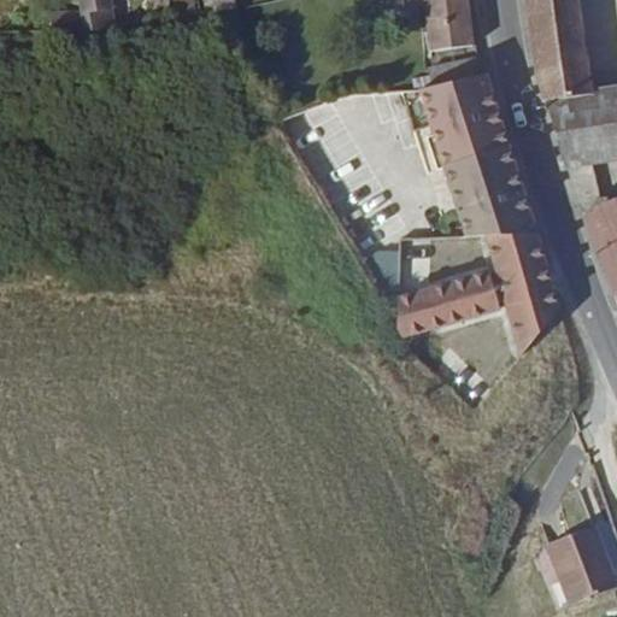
[(107,22),(104,0),(72,0),(75,12),(78,27),(94,24),(107,22)]
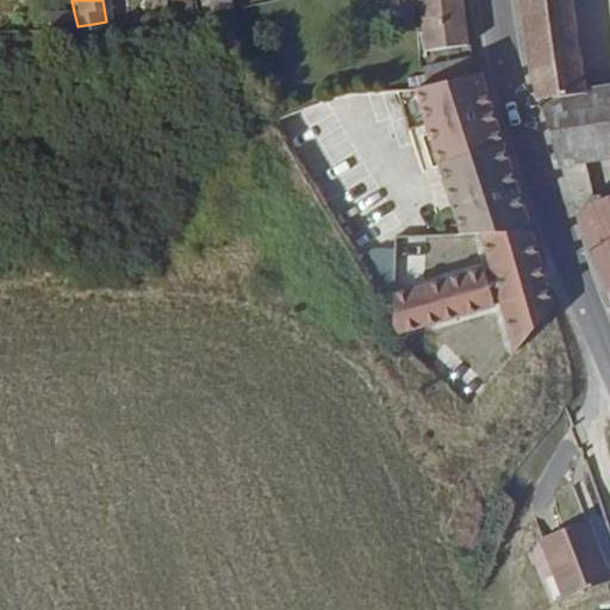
[(149,0),(149,12),(165,13),(165,0),(149,0)]
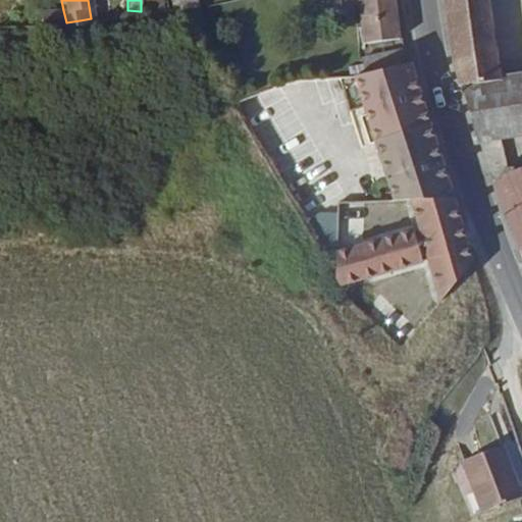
[(146,0),(148,8),(164,6),(163,0),(146,0)]
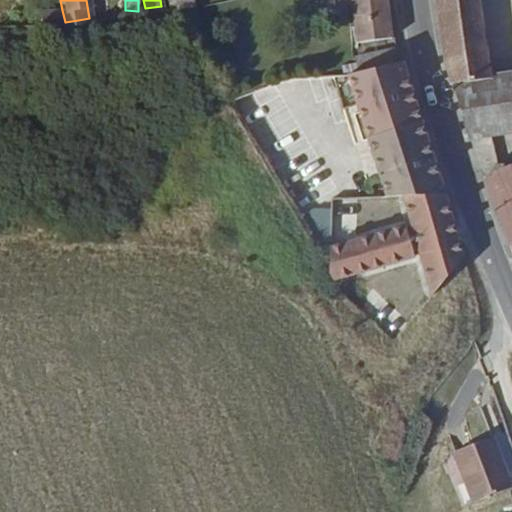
[(351,3),(353,24),(355,39),(390,37),(385,0),(344,0),(345,3),(351,3)]
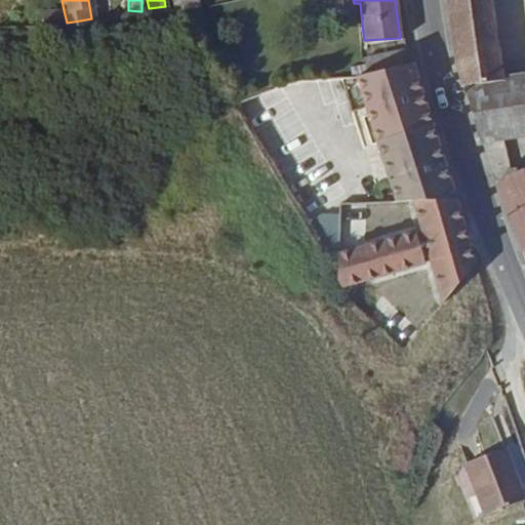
[(448,0),(461,73),(473,118),(483,146),(524,138),(524,79),(503,84),(490,0),(448,0)]
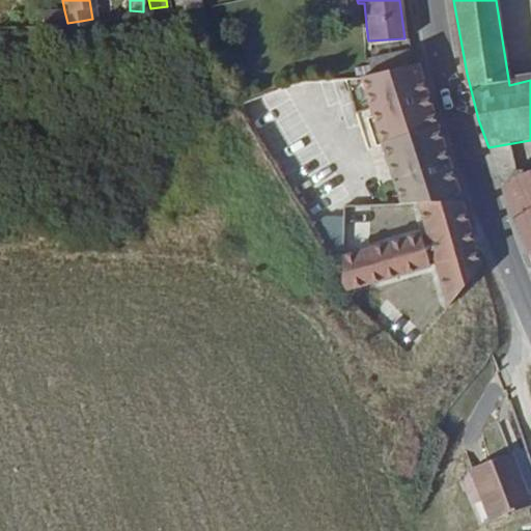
[(36,22),(62,23),(60,10),(37,7),(36,22)]
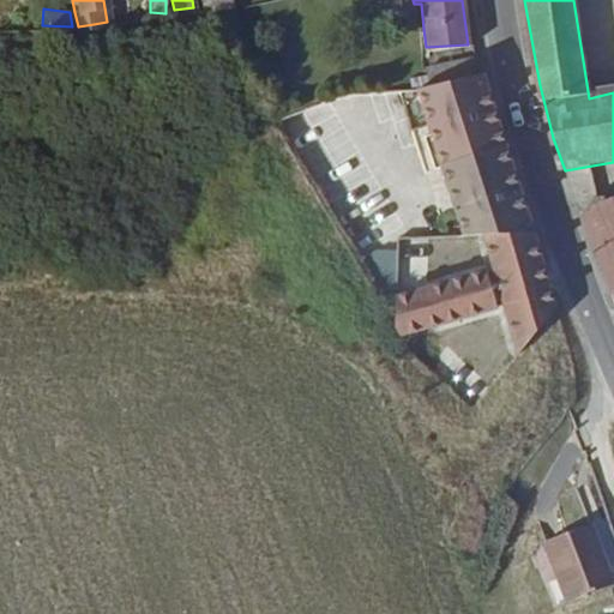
[(475,59),(423,65),(426,86),(479,76),(475,59)]
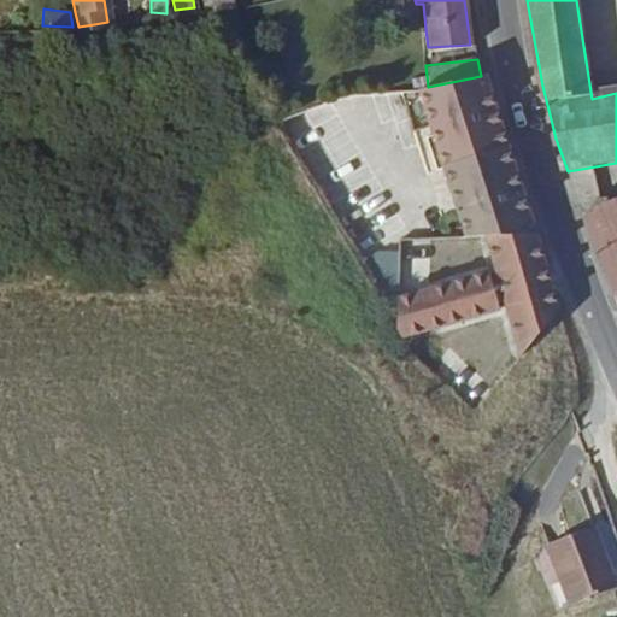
[(416,88),(468,238),(488,236),(538,235),(532,218),(517,177),(507,152),(500,134),(492,109),(481,76),(428,87),(416,88)]
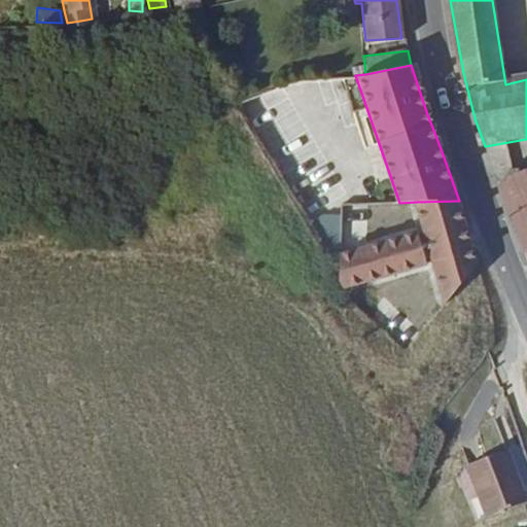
[(499,186),(524,254),(526,252),(526,171),(513,176),(505,184),(499,186)]
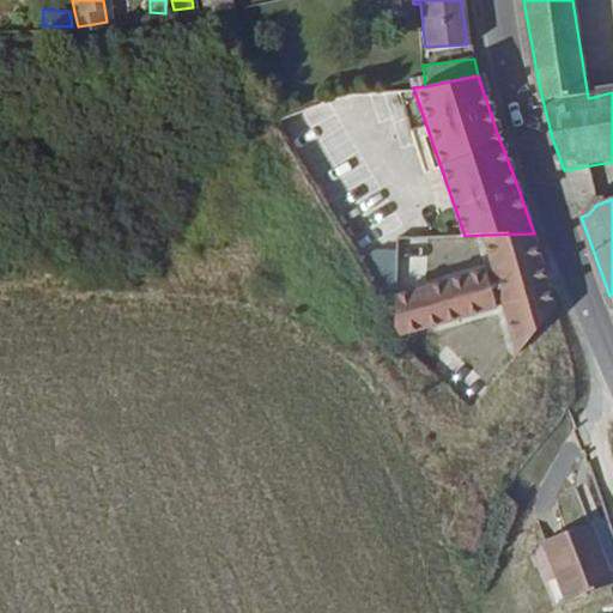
[(493,269),(503,305),(516,352),(554,309),(546,279),(534,234),(485,235),(493,269)]
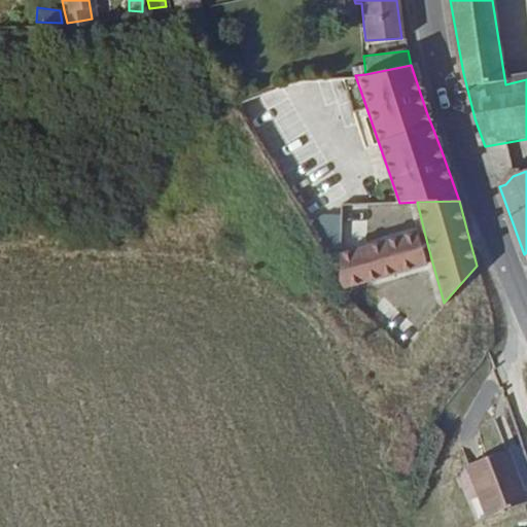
[(418,233),(426,264),(432,262),(424,232),(418,233)]
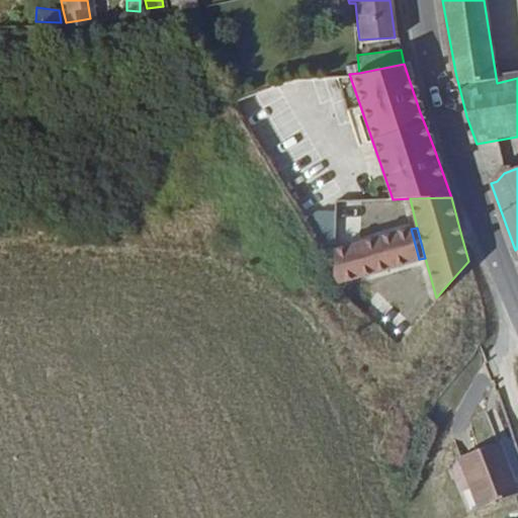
[(329,282),(419,259),(411,229),(334,250),(329,282)]
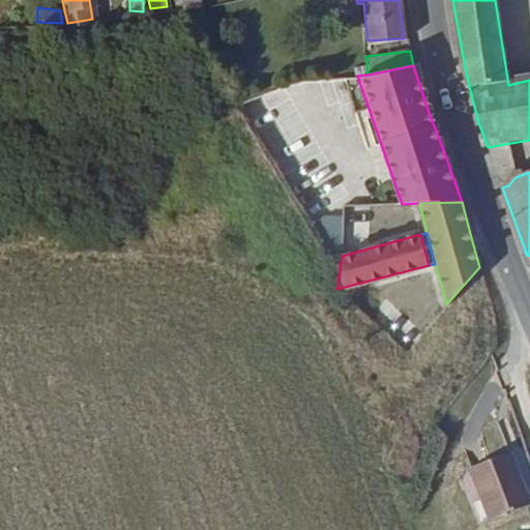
[(490,492),(502,529),(524,529),(529,528),(529,500),(523,480),(490,492)]
